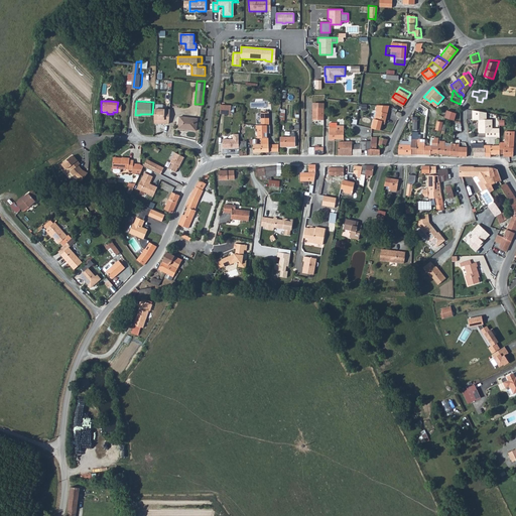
[(222,102),(221,111),(232,111),(232,102),(222,102)]
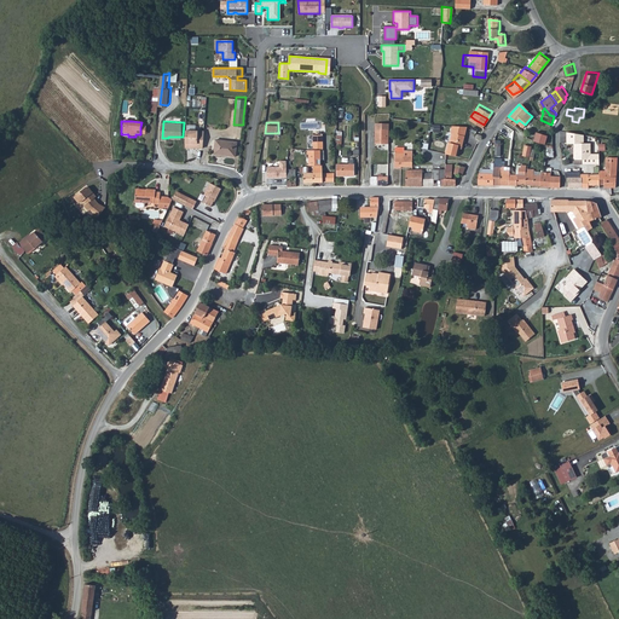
[(467,125),(452,123),(451,129),(453,131),(451,140),(449,139),(446,151),(458,154),(460,145),(461,143),(463,143),(464,134),(463,134),(463,128),(466,129),(467,125)]
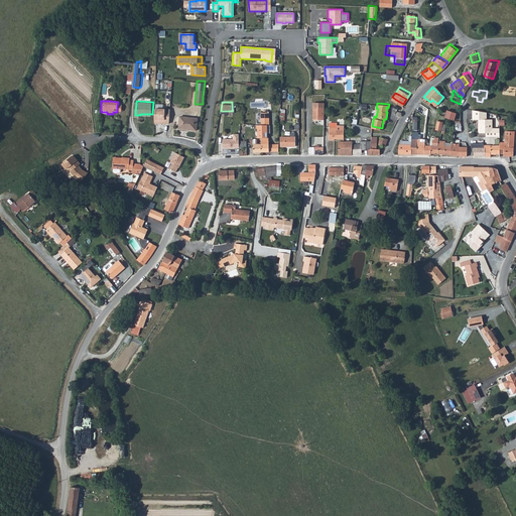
[(445,115),(454,118),(457,110),(448,107),(445,115)]
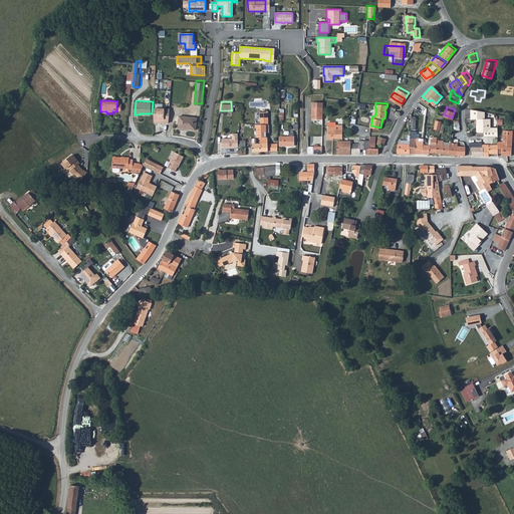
[(322,107),(310,107),(310,119),(314,119),(322,119),(322,107)]
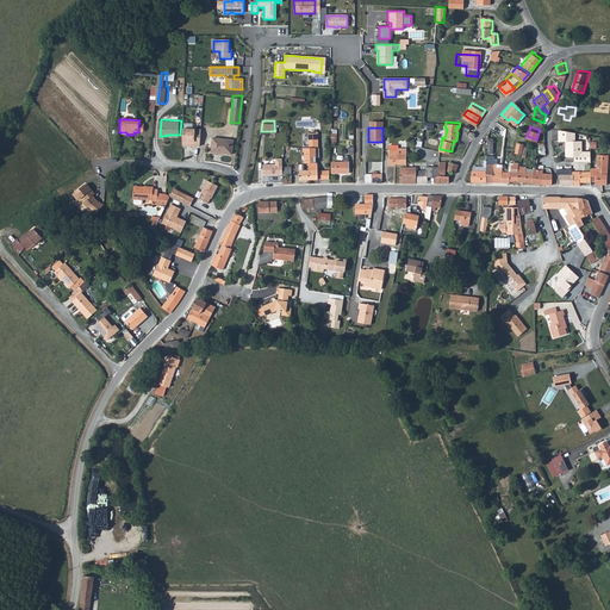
[(200,130),(184,129),(182,147),(200,148),(200,130)]
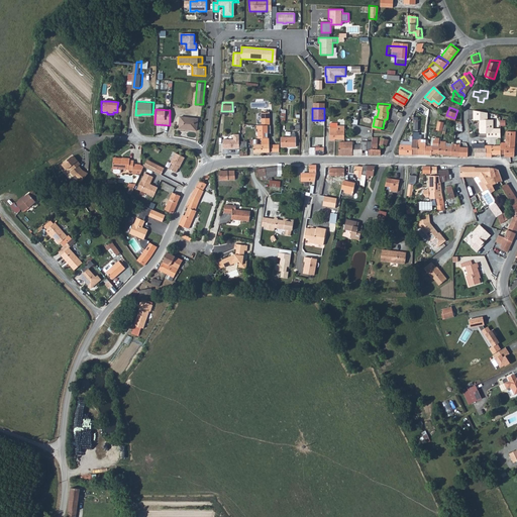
[(480,116),(473,115),(473,120),(479,120),(479,131),(480,132),(488,132),(488,136),(502,136),(502,128),(493,128),(492,120),(487,120),(486,112),(481,111),(480,116)]
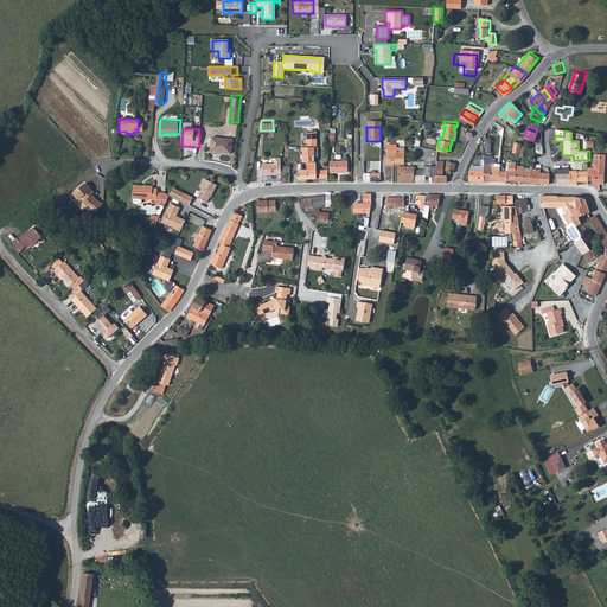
[(314,138),(314,145),(319,145),(319,132),(308,132),(308,136),(314,138)]
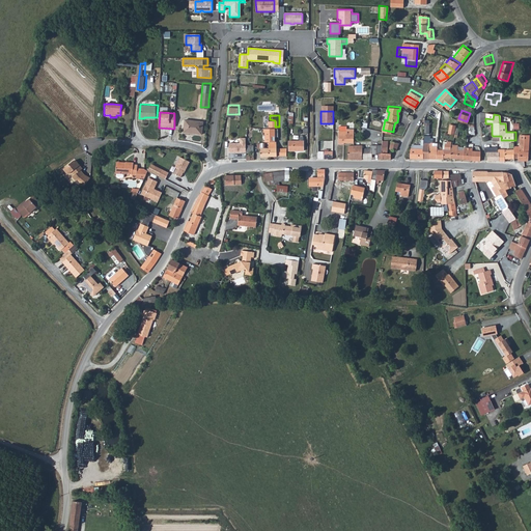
[(203,120),(185,117),(183,130),(201,133),(203,120)]
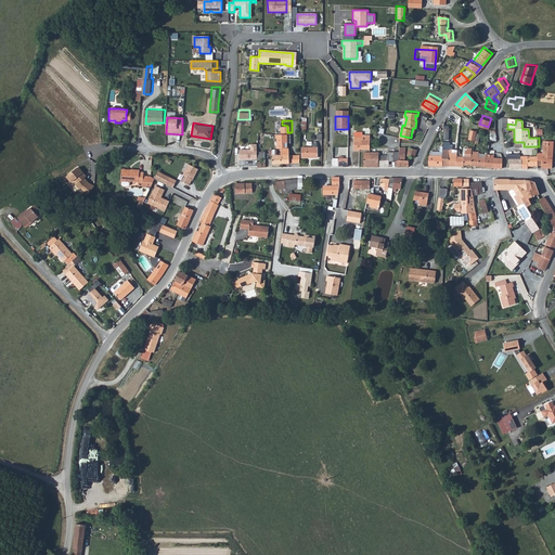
[(282,150),(283,160),(292,160),(291,153),(289,145),(287,145),(287,144),(287,132),(275,131),(275,137),(278,137),(279,145),(282,145),(282,150)]
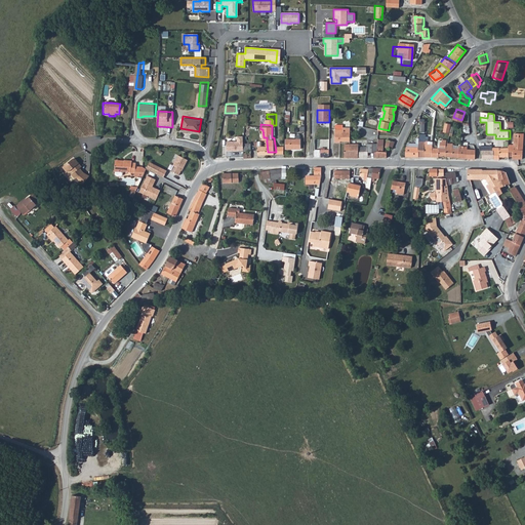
[(345,126),(336,125),(335,138),(341,138),(341,137),(352,137),(352,129),(345,128),(345,126)]
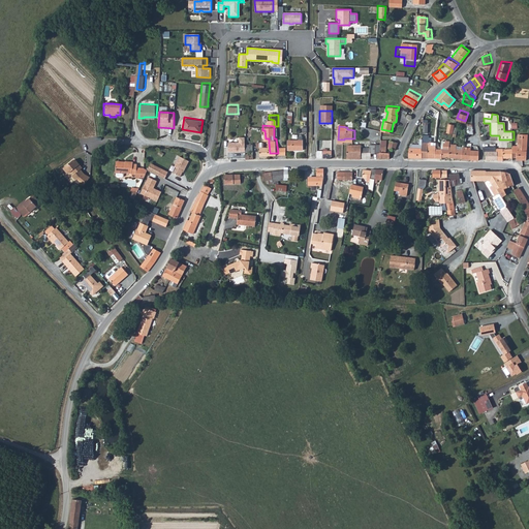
[(517,156),(522,156),(526,156),(528,131),(518,131),(518,144),(514,144),(514,146),(514,155),(517,155),(517,156)]
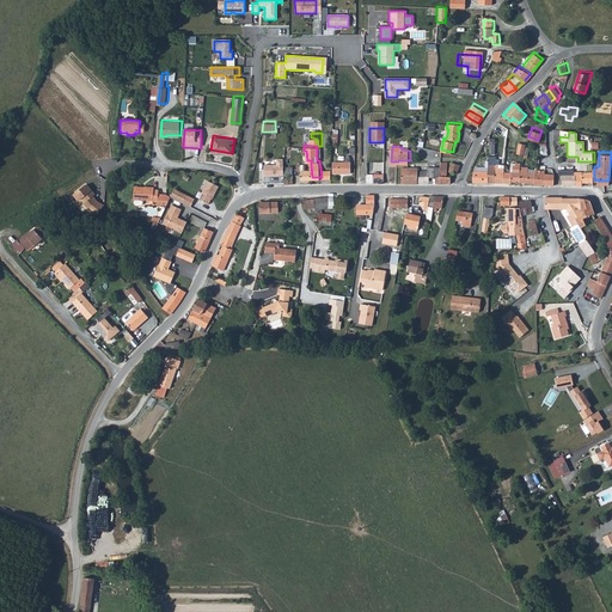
[(350,171),(352,155),(347,155),(346,159),(335,159),(335,170),(350,171)]
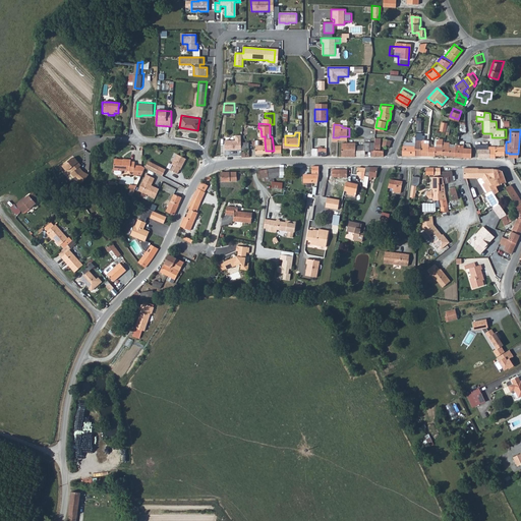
[(392,138),(384,136),(383,143),(390,145),(390,143),(392,138)]
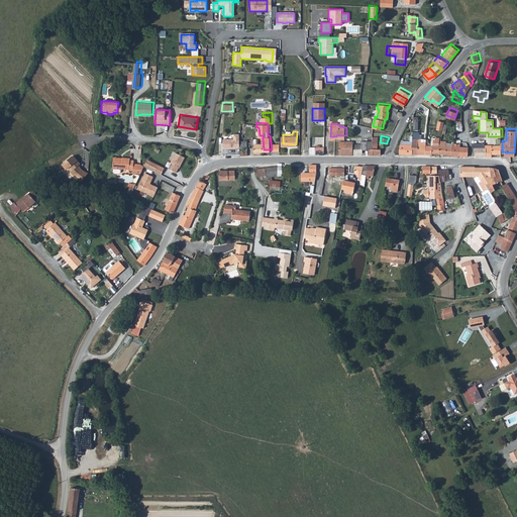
[(440,151),(442,137),(442,135),(439,135),(439,137),(434,137),(434,142),(433,142),(433,143),(432,150),(440,151)]
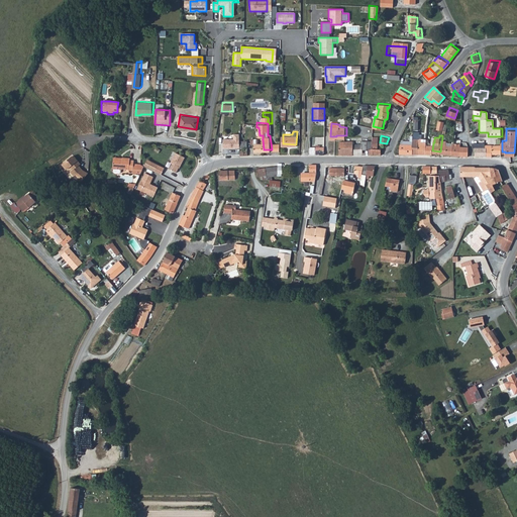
[(255,149),(264,149),(263,139),(260,139),(260,136),(254,136),(254,138),(251,138),(251,142),(254,142),(255,149)]
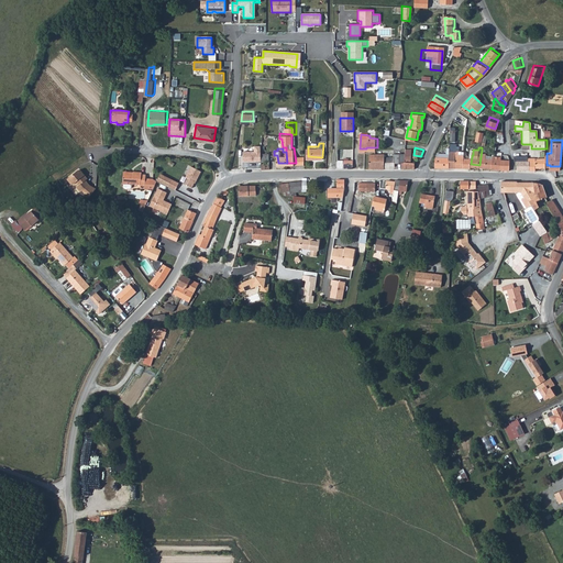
[(255,158),(255,152),(252,152),(252,150),(246,150),(246,153),(243,153),(243,159),(255,158)]
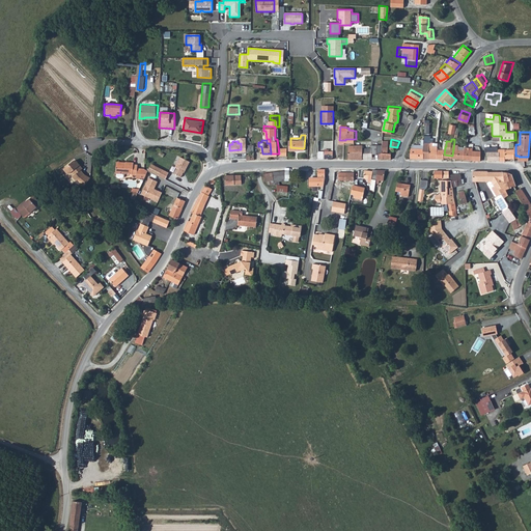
[(464,157),(465,147),(458,146),(459,142),(454,141),(452,156),(464,157)]
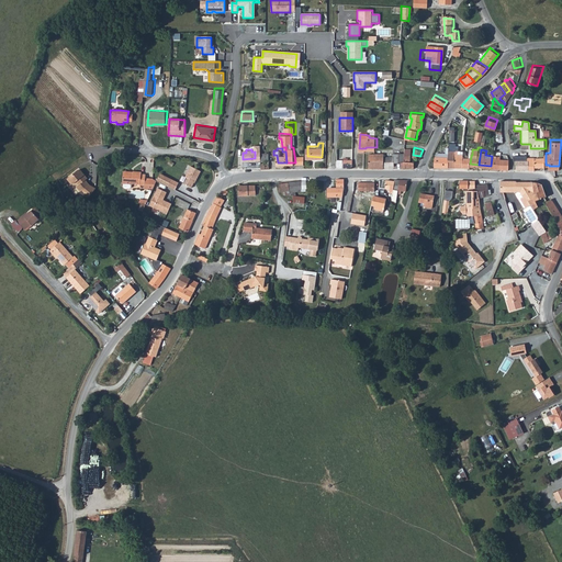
[(370,150),(370,156),(369,166),(384,166),(384,164),(384,153),(384,150),(370,150)]
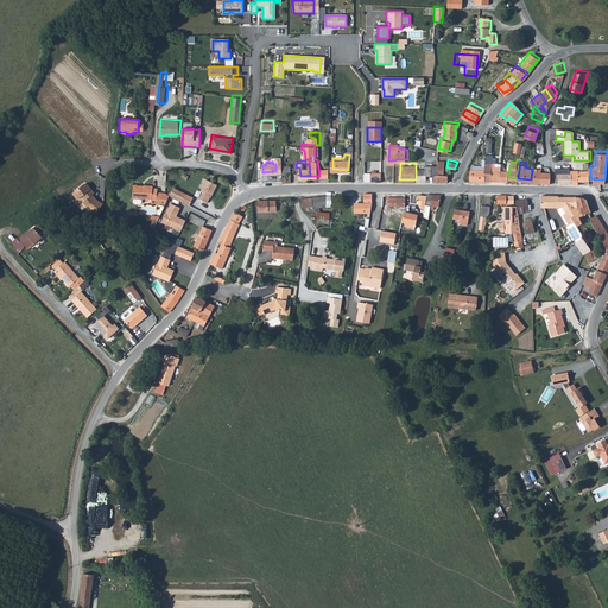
[(438,163),(426,163),(426,166),(426,173),(432,173),(435,173),(435,172),(438,172),(438,163)]
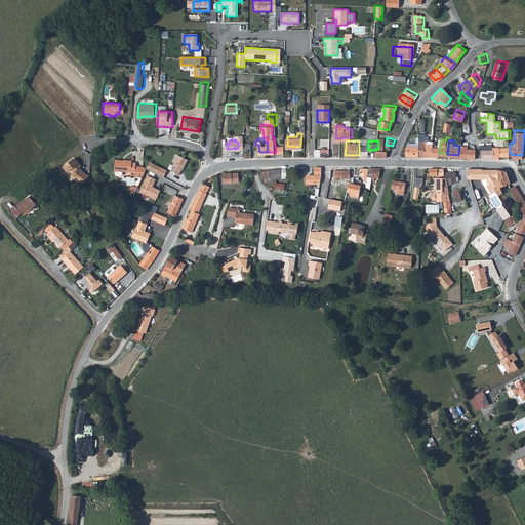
[(469,144),(466,144),(461,143),(459,143),(459,146),(458,155),(470,156),(471,151),(467,151),(467,147),(468,147),(469,144)]
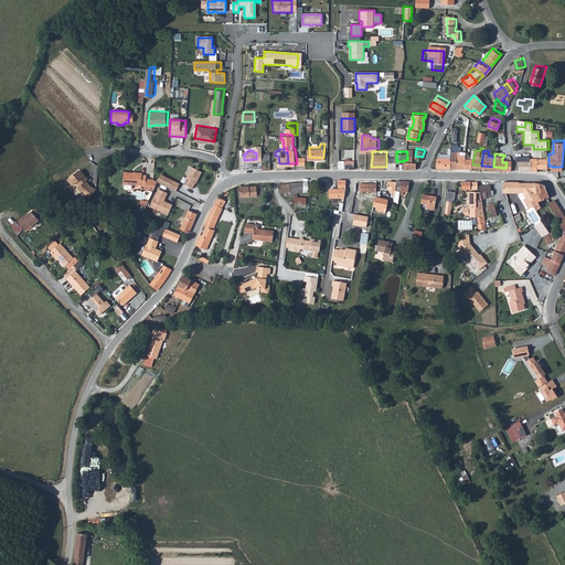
[(522,168),(526,168),(526,159),(523,159),(523,155),(516,155),(518,159),(520,159),(520,168),(522,168)]
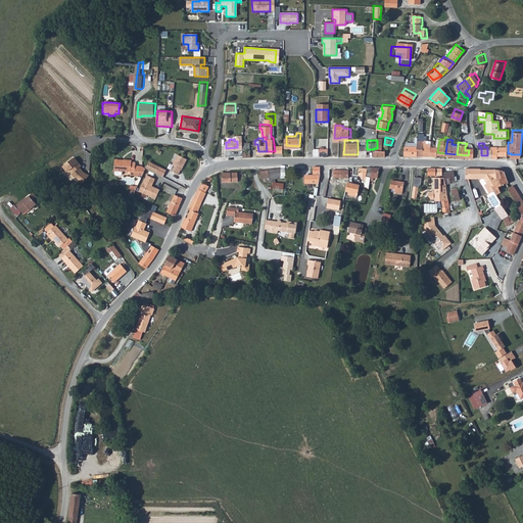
[(411,153),(418,153),(418,144),(406,144),(405,153),(411,153)]
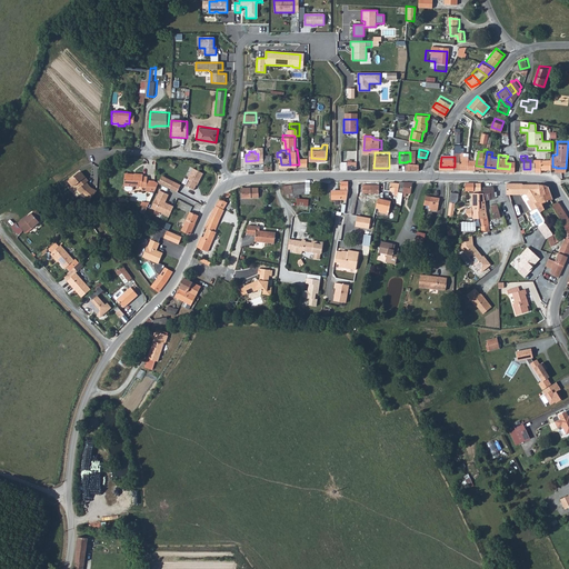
[(463,167),(470,167),(470,158),(461,157),(461,167),(463,167)]
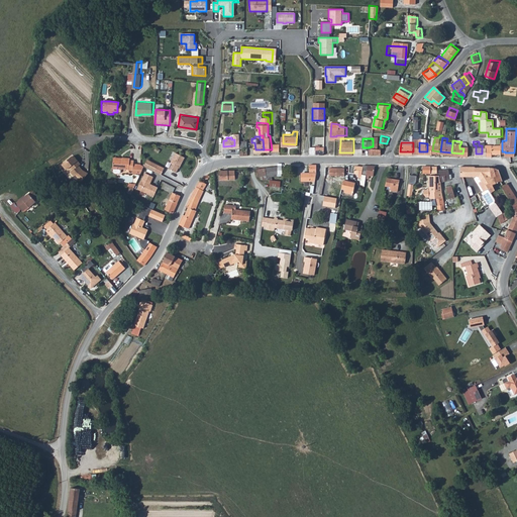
[(502,151),(502,142),(493,142),(493,146),(493,151),(501,151),(502,151)]
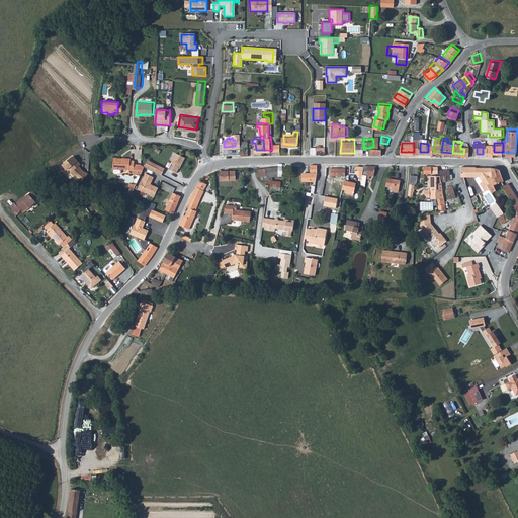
[(469,146),(461,145),(460,145),(460,149),(464,149),(463,154),(466,154),(468,154),(469,146)]
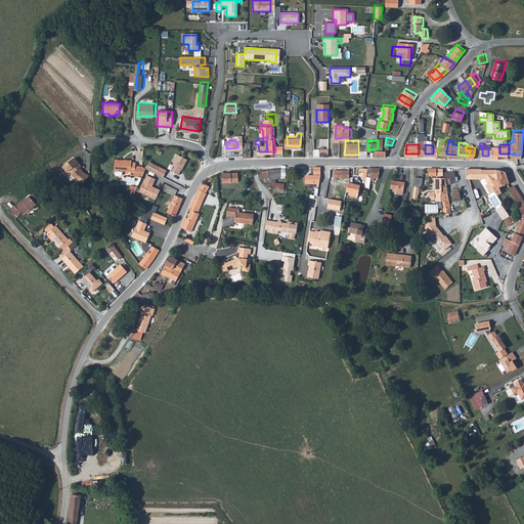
[(177,177),(179,172),(178,171),(180,169),(181,169),(181,170),(186,162),(177,157),(171,167),(173,168),(170,173),(177,177)]
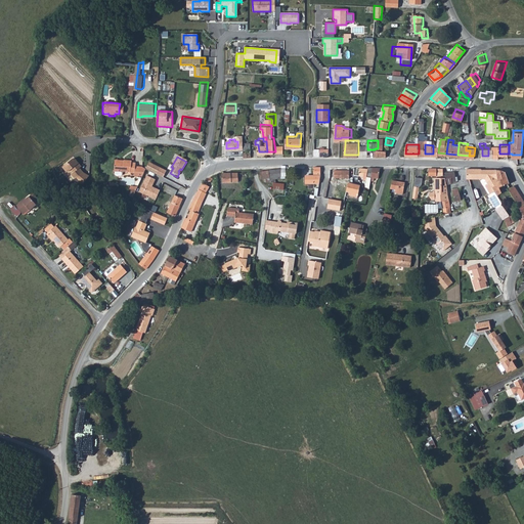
[(73,159),(62,167),(66,171),(69,171),(71,170),(73,173),(72,174),(75,179),(77,177),(82,185),(89,176),(83,172),(80,168),(82,167),(76,159),(73,159)]
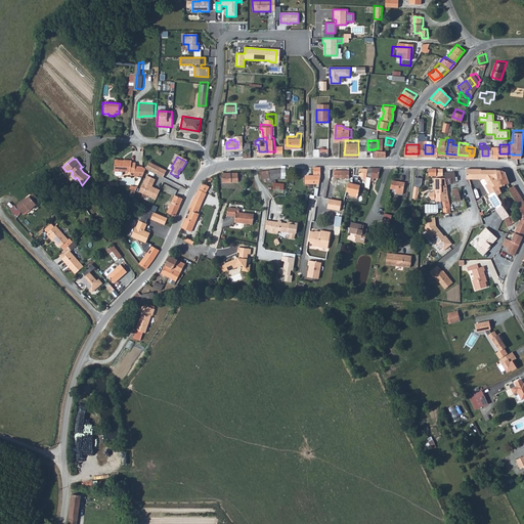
[(137,173),(137,167),(137,162),(133,162),(133,160),(125,160),(125,162),(117,161),(116,172),(117,172),(117,174),(119,176),(123,176),(124,175),(124,172),(125,172),(125,171),(132,171),(132,172),(137,173)]
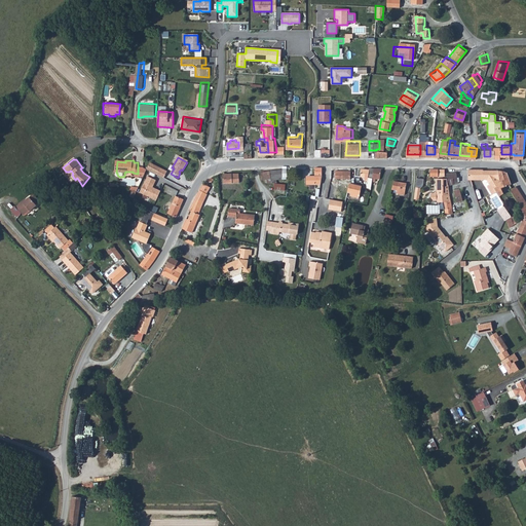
[(150,162),(147,170),(149,171),(157,175),(160,167),(150,162)]
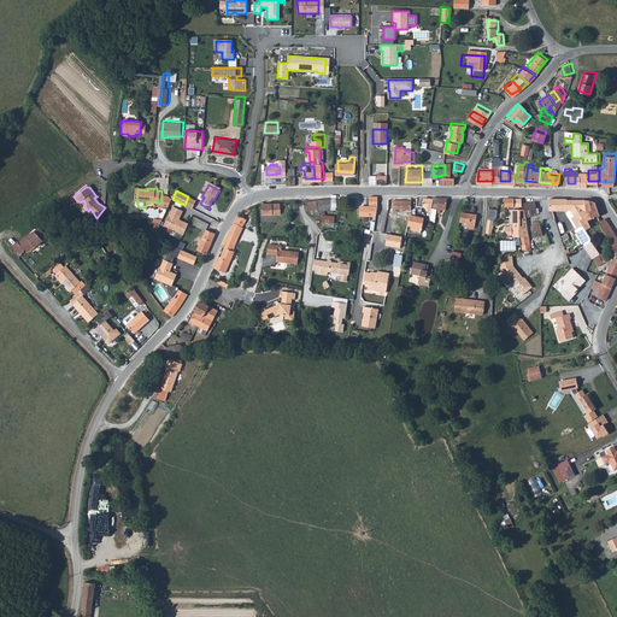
[(433,209),(433,205),(434,195),(428,194),(425,194),(424,204),(429,204),(428,207),(433,209)]
